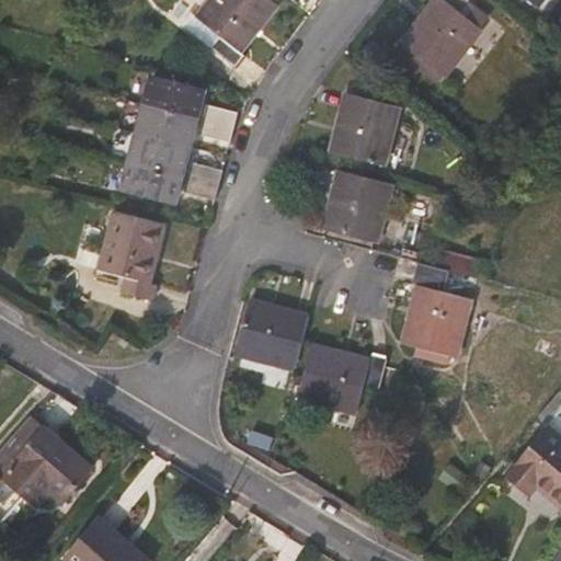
[(219,37),(209,49),(236,69),(244,57),(240,54),(277,8),(268,0),(212,0),(196,19),(219,37)]
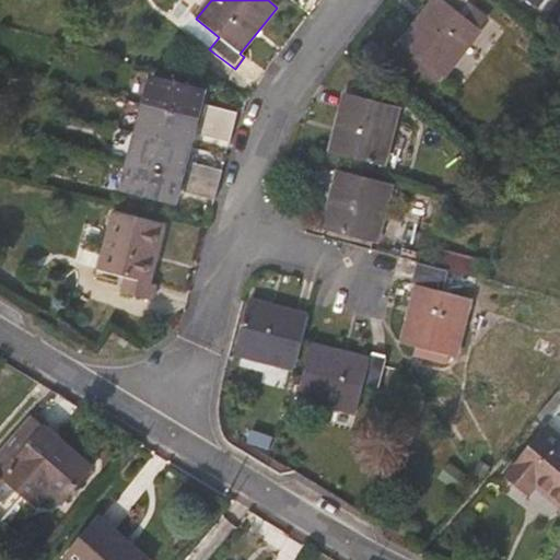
[(468,2),(466,0),(436,0),(400,45),(444,79),(481,32),(459,14),(468,2)]
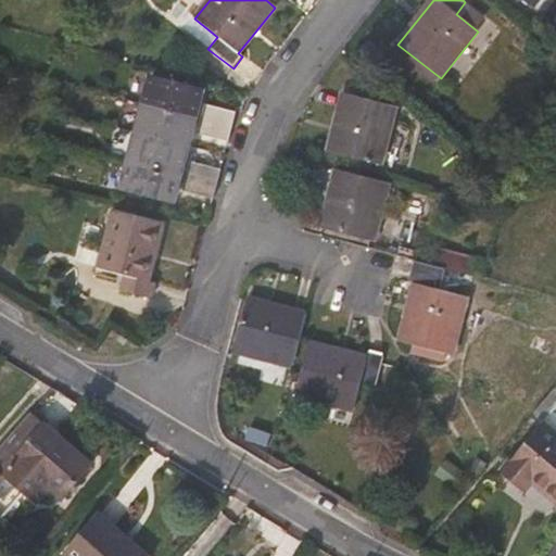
[(541,0),(522,0),(534,9),(541,0)]
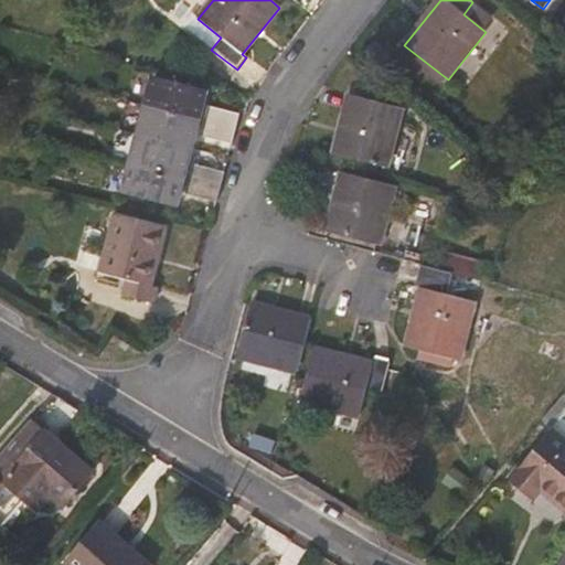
[(200,121),(206,93),(152,78),(145,107),(200,121)]
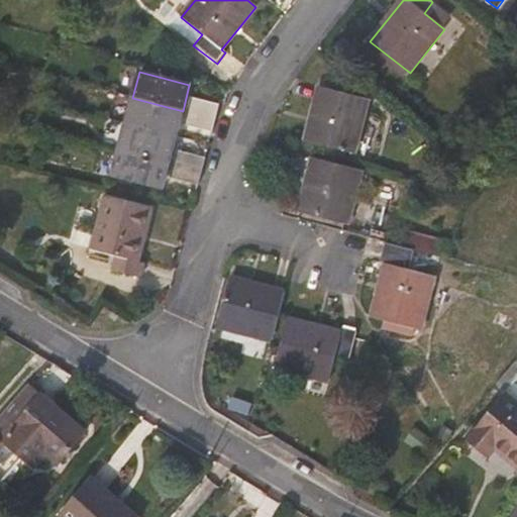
[(370,101),(318,88),(306,142),(356,154),(370,101)]
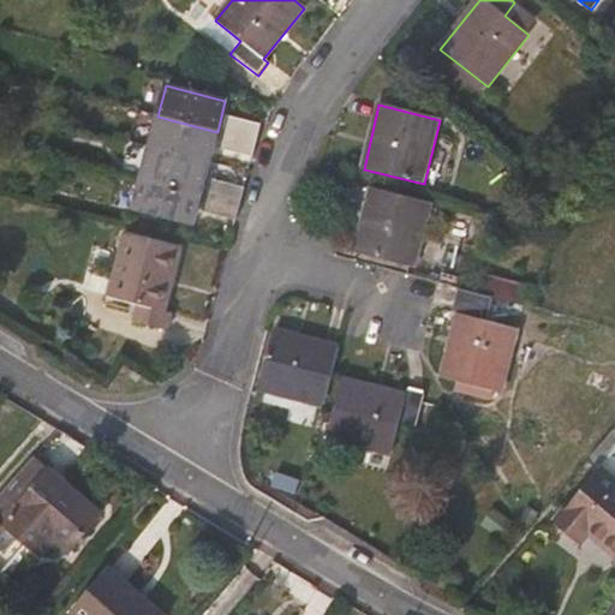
[(209,162),(218,132),(157,117),(149,148),(209,162)]
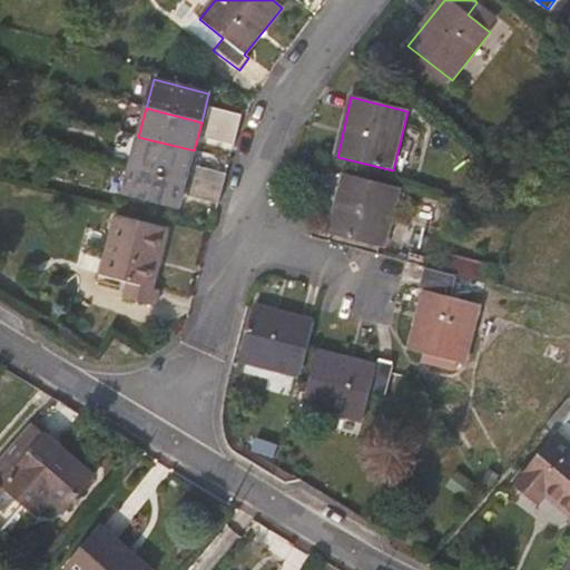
[(236,131),(241,117),(210,109),(206,124),(236,131)]
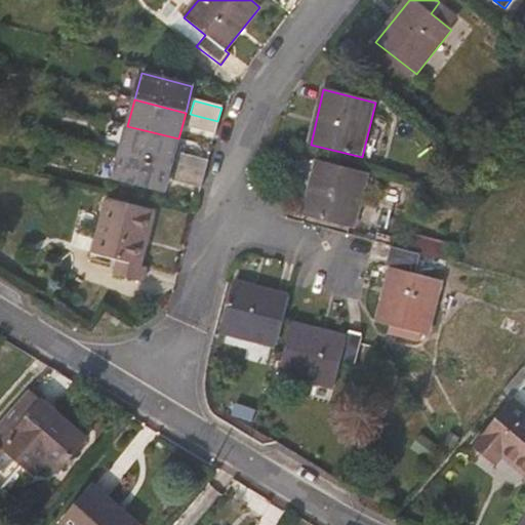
[(217,121),(190,114),(187,127),(214,134),(217,121)]
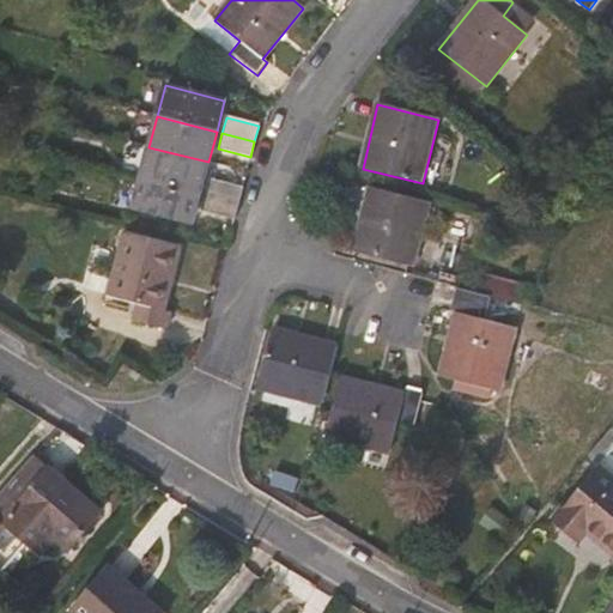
[(200,194),(208,162),(149,147),(141,180),(200,194)]
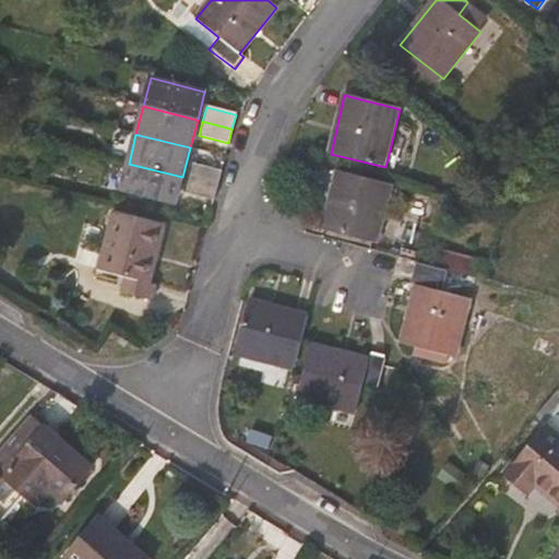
[(175,205),(182,177),(129,164),(121,192),(175,205)]
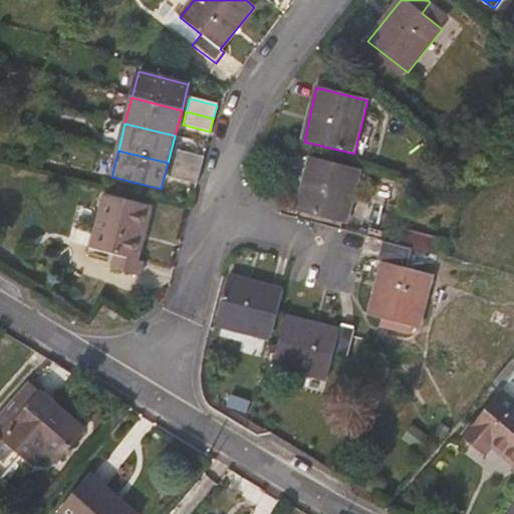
[(203,158),(176,152),(173,165),(200,171),(203,158)]
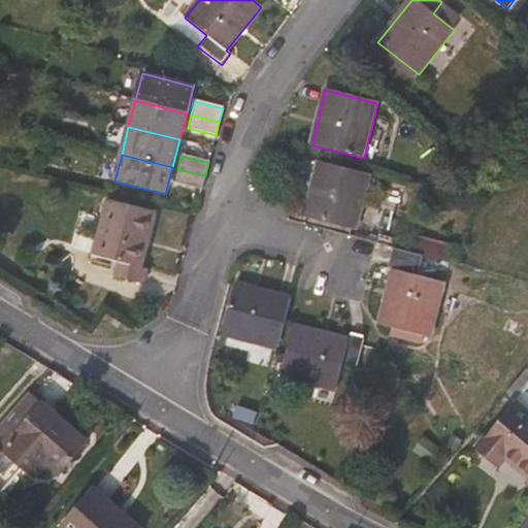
[(369,176),(319,163),(305,218),(356,231),(369,176)]
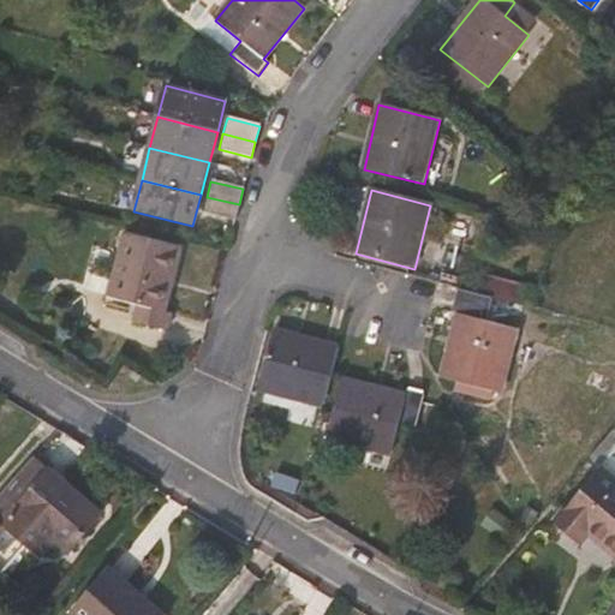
[(236,220),(239,204),(207,197),(203,212),(236,220)]
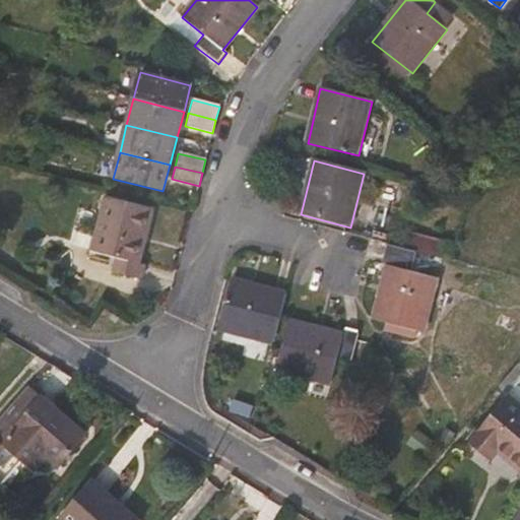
[(153,210),(104,198),(89,252),(116,258),(113,272),(141,279),(144,265),(140,264),(153,210)]
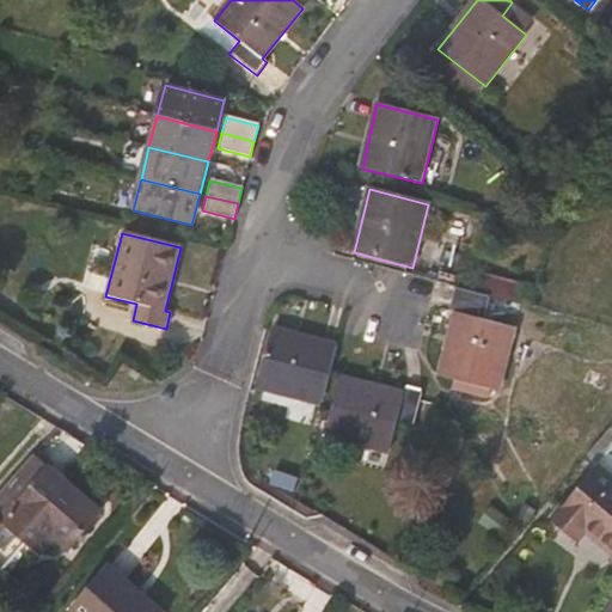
[(457,312),(441,378),(500,392),(515,328),(485,320),(491,298),(458,289),(452,312),(457,312)]
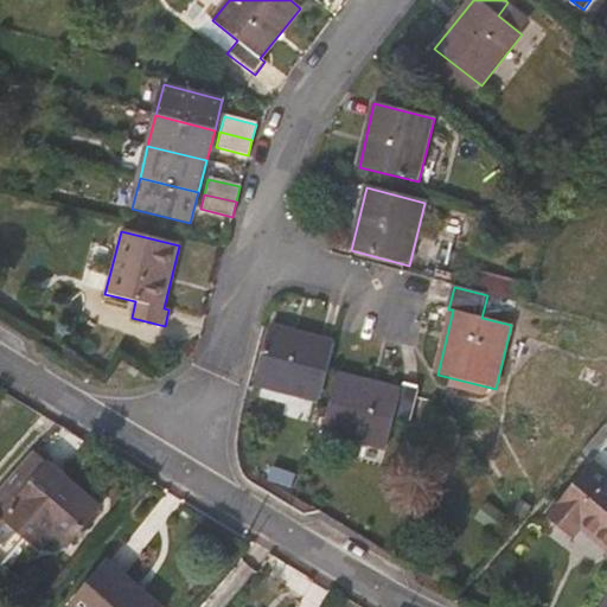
[(334,343),(272,328),(257,387),(321,402),(334,343)]
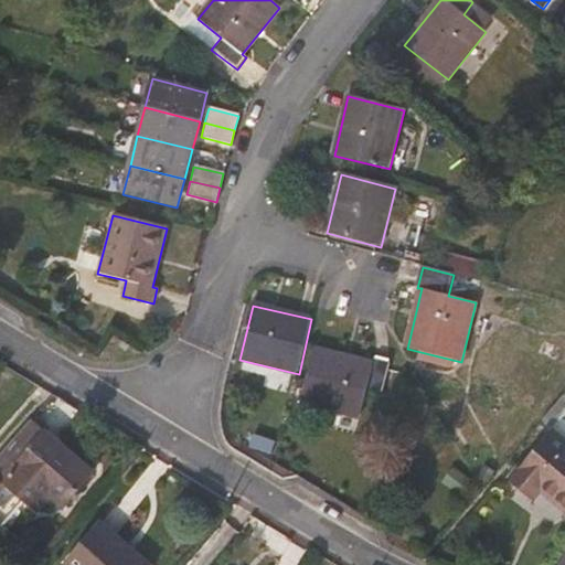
[(374,364),(316,350),(302,404),(360,418),(369,388),(382,392),(388,362),(375,359),(374,364)]
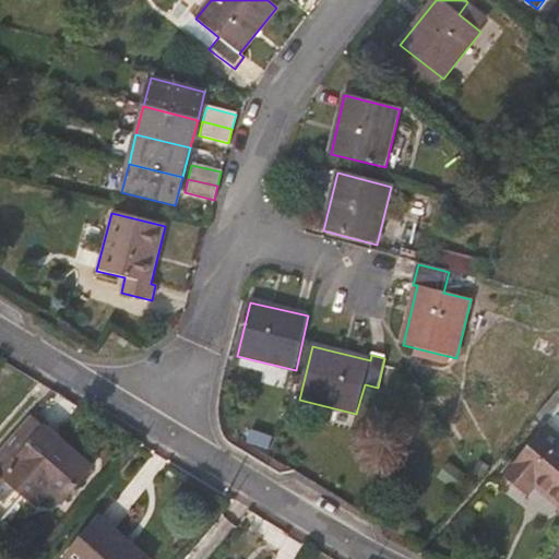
[(558,411),(558,412),(503,474),(527,496),(536,486),(558,504),(558,411)]
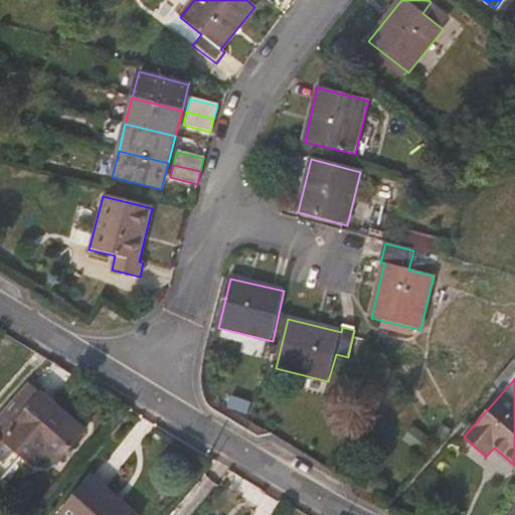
[(83,431),(31,385),(0,419),(0,454),(12,440),(39,464),(52,449),(61,456),(83,431)]
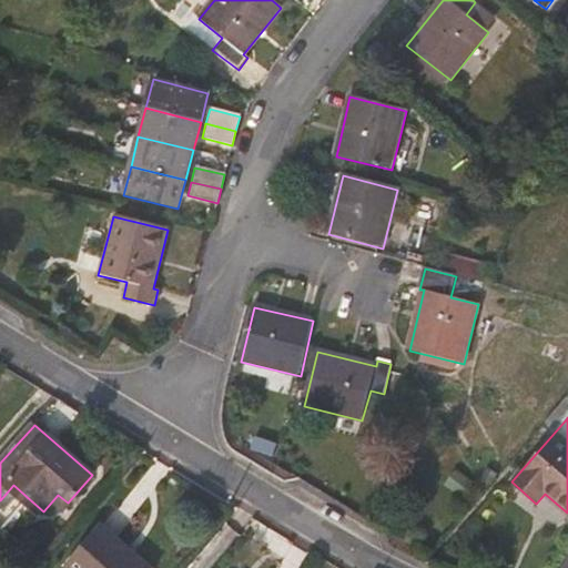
[(156,567),(158,567),(104,521),(71,561),(78,567),(156,567)]
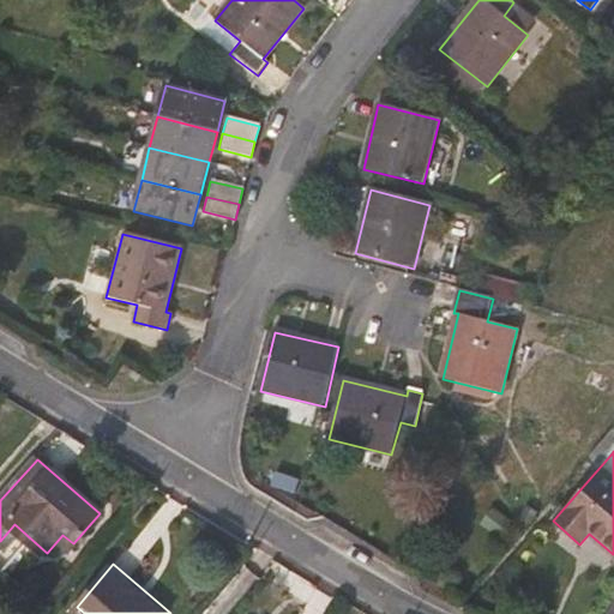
All buildings are outlined.
